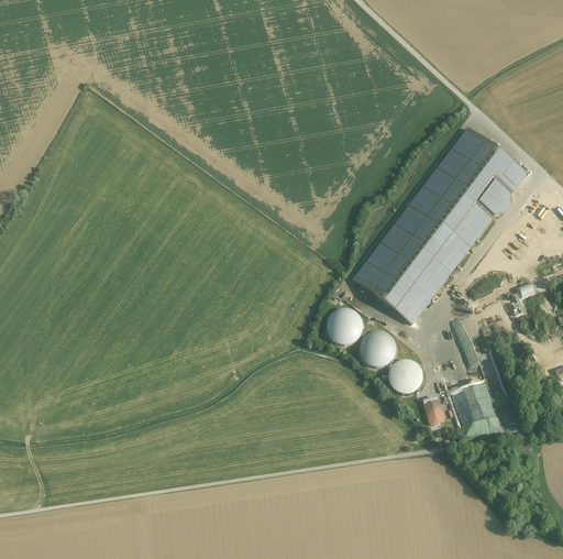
[(467,127),(353,278),(411,322),(494,214),(478,201),(510,159),(467,127)]
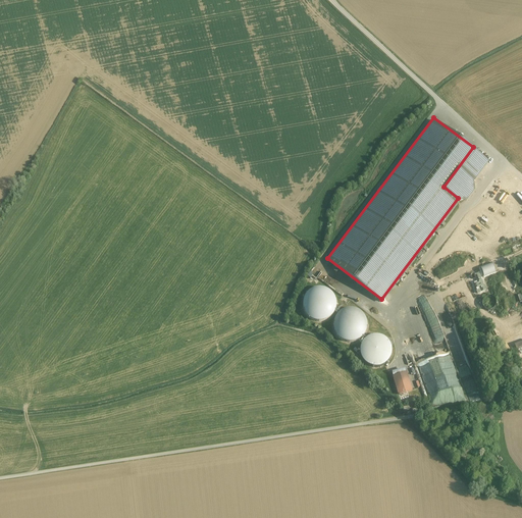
[(473,147),(444,187),(458,198),(466,196),(474,186),(473,177),(487,158),(473,147)]
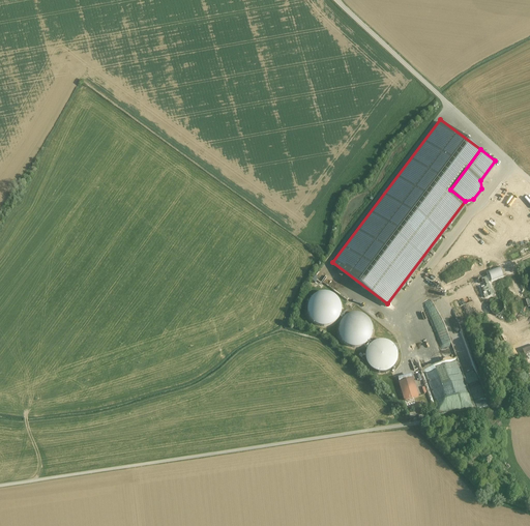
[(520,212),(501,227),(506,233),(525,218),(520,212)]
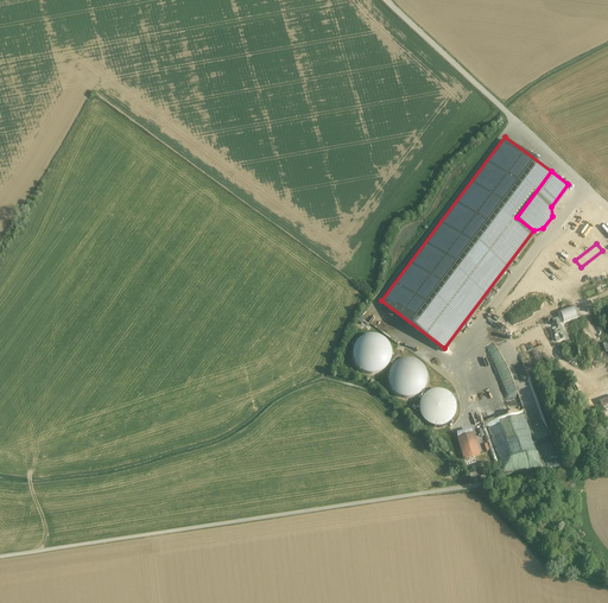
[(572,303),(559,309),(563,318),(577,312),(572,303)]
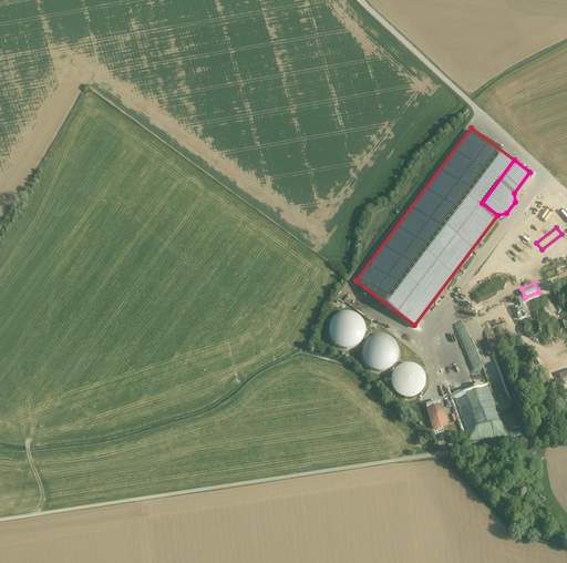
[(340,289),(337,293),(340,296),(337,299),(342,303),(348,296),(340,289)]
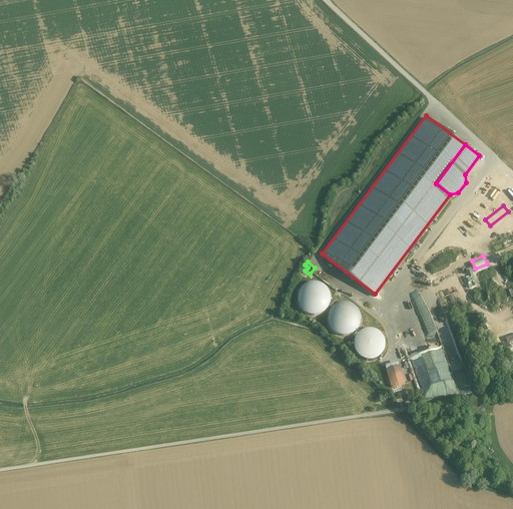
[(476,282),(470,266),(468,267),(468,265),(462,267),(464,273),(469,271),(471,275),(469,276),(468,274),(466,275),(469,283),(468,283),(469,285),(472,284),(471,280),(472,279),(474,283),(476,282)]
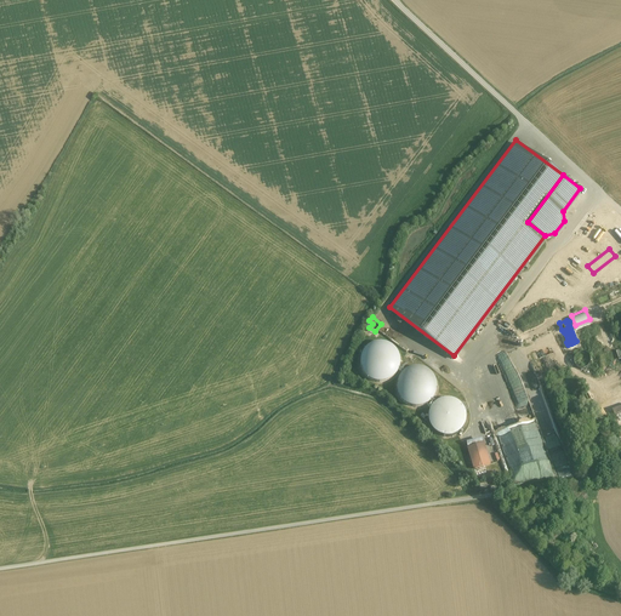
[(399,366),(400,358),(398,351),(394,344),(387,340),(380,338),(372,340),(365,344),(362,351),(360,359),(362,366),(366,372),(372,377),(380,378),(388,377),(394,372),(399,366)]
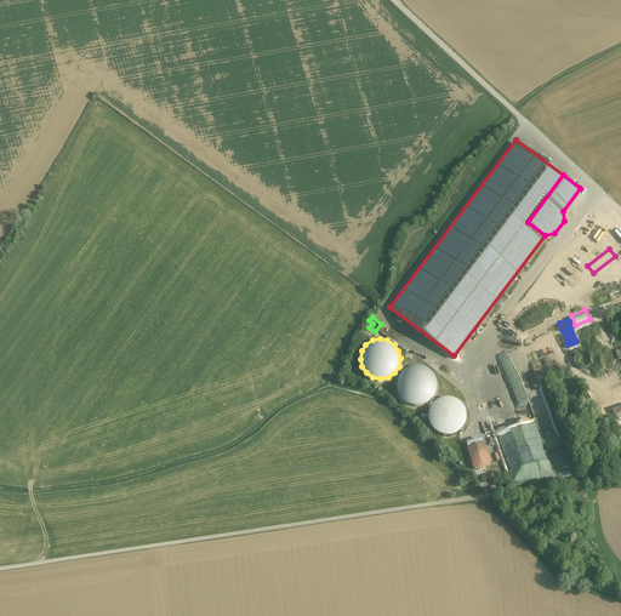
[(590,360),(590,357),(590,354),(587,351),(585,349),(581,348),(579,349),(576,352),(574,354),(574,357),(574,360),(576,363),(579,364),(582,365),(585,364),(587,363),(590,360)]
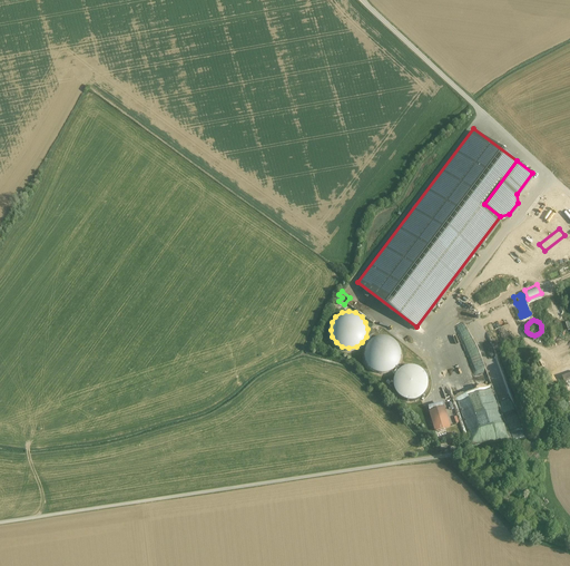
[(399,344),(396,341),(392,338),(387,337),(383,335),(379,337),(374,339),(371,342),(367,347),(366,351),(366,355),(367,360),(371,364),(374,368),(379,370),(383,371),(387,370),(392,369),(396,367),(399,362),(401,358),(402,353),(401,349),(399,344)]
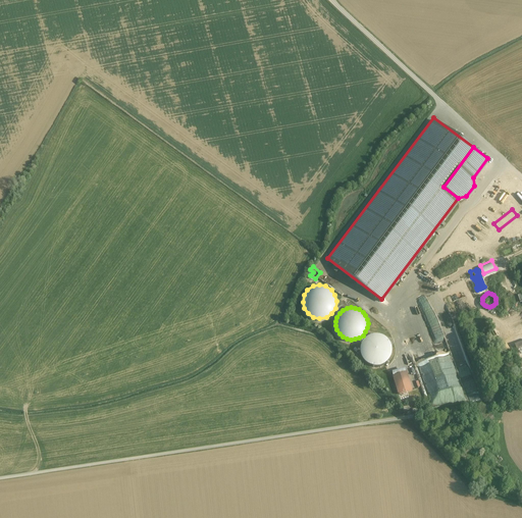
[(390,354),(392,348),(390,342),(386,337),(381,333),(375,332),(369,333),(364,337),(361,342),(360,348),(361,354),(365,359),(370,362),(376,363),(381,362),(386,359),(390,354)]
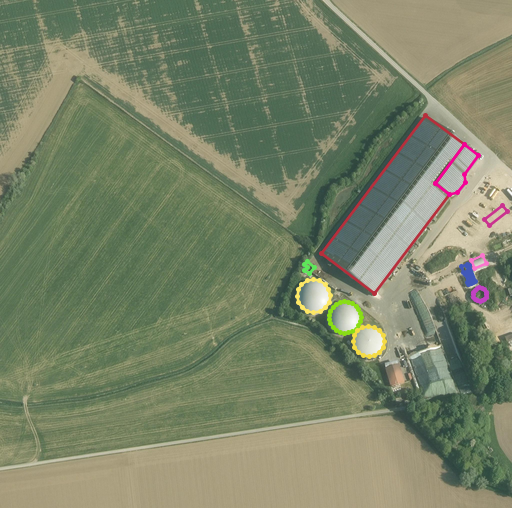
[(397,358),(384,362),(391,383),(404,380),(397,358)]
